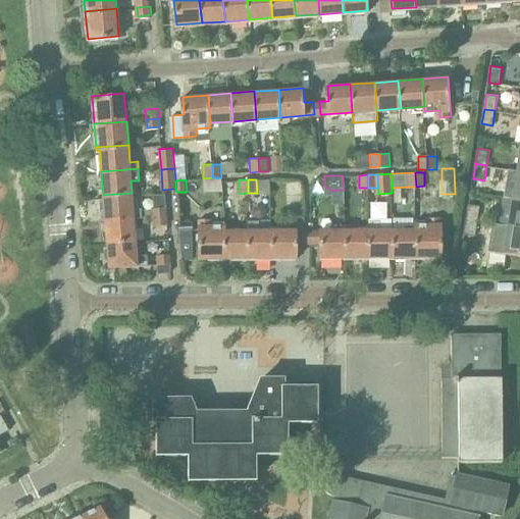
[(134,208),(132,193),(103,195),(105,219),(142,216),(141,208),(134,208)]
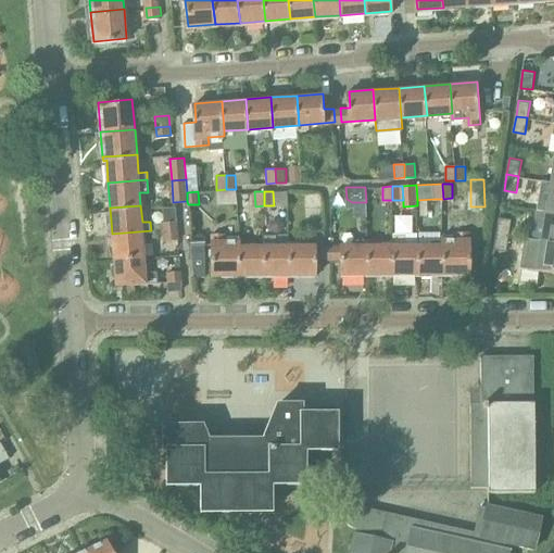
[(176,206),(163,208),(164,222),(177,221),(178,221),(177,206),(176,206)]
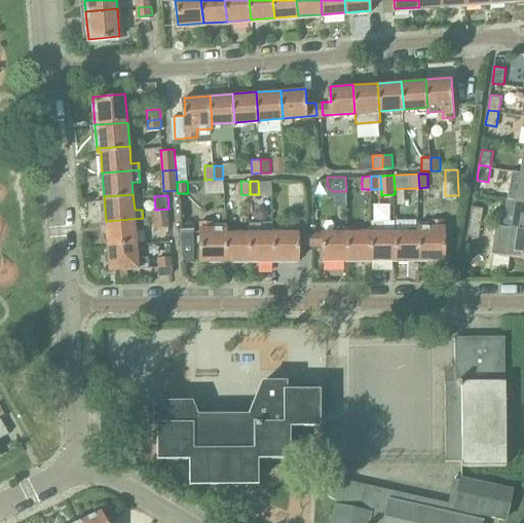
[(523,198),(519,198),(507,196),(504,209),(517,211),(514,226),(523,227),(523,198)]
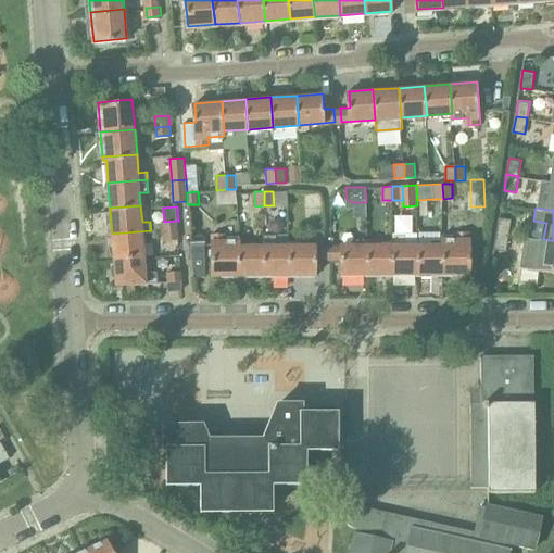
[(500,216),(498,233),(510,235),(512,218),(500,216)]
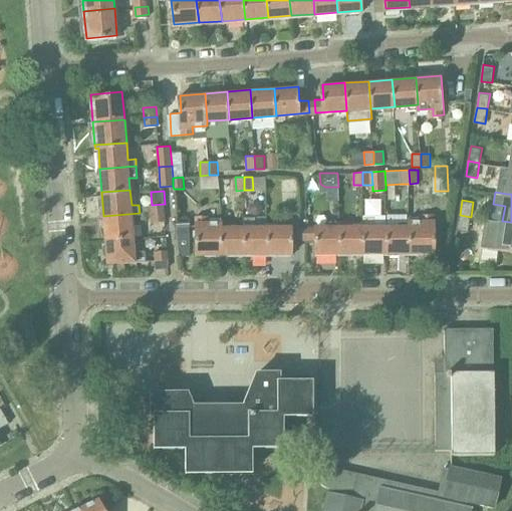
[(142,214),(152,214),(165,213),(165,204),(164,204),(152,205),(142,206),(142,214)]
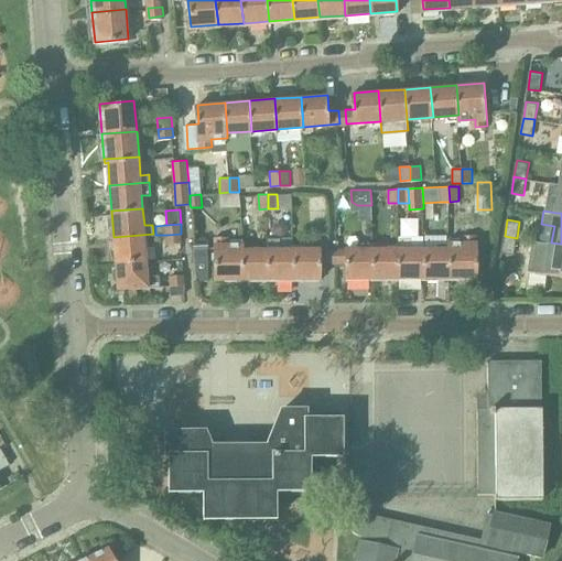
[(116,262),(147,260),(146,246),(149,245),(148,235),(153,235),(153,234),(114,237),(116,262)]
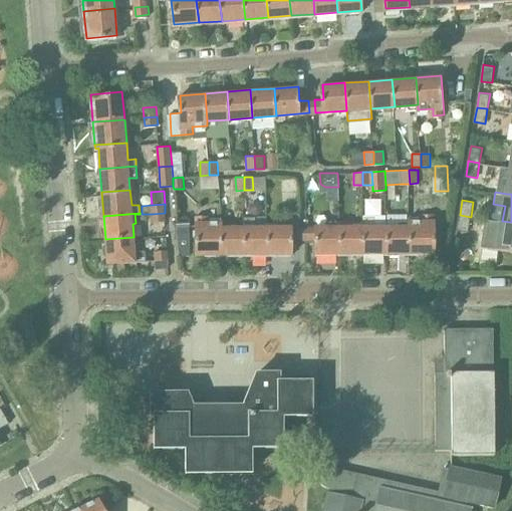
[(166,221),(165,213),(152,214),(153,222),(166,221)]
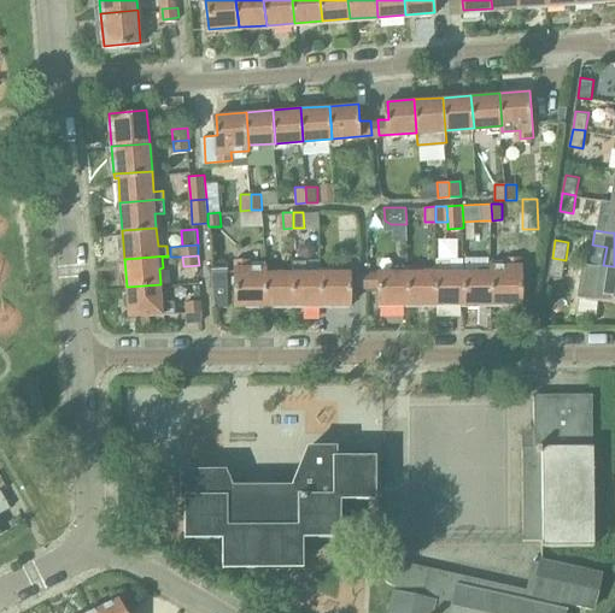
[(492,264),(492,270),(493,302),(522,302),(522,255),(509,255),(510,264),(492,264)]
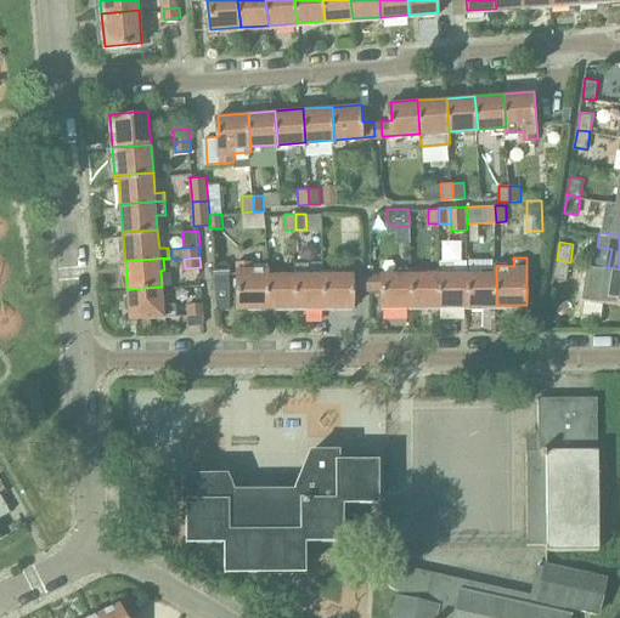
[(269,306),(269,273),(269,267),(251,267),(251,259),(238,259),(238,306),(269,306)]
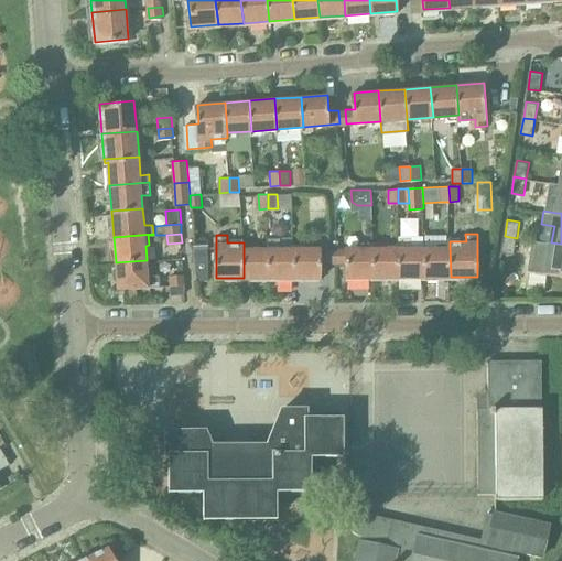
[(505,236),(503,252),(514,255),(517,238),(505,236)]
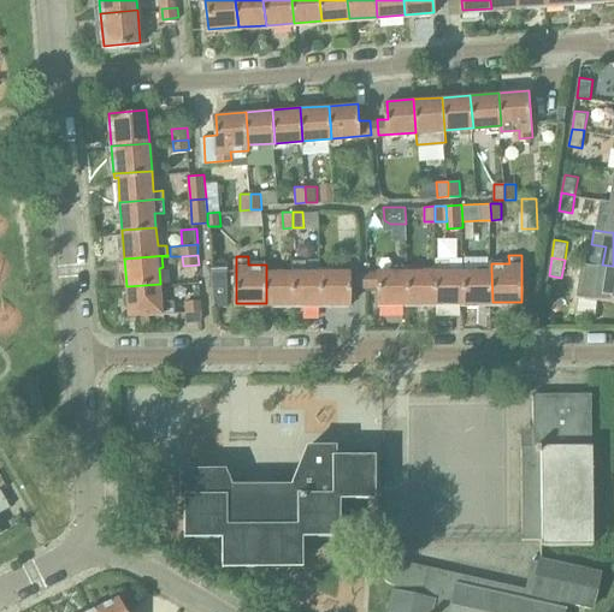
[(293,259),(293,271),(293,303),(322,303),(322,271),(307,271),(307,259),(293,259)]
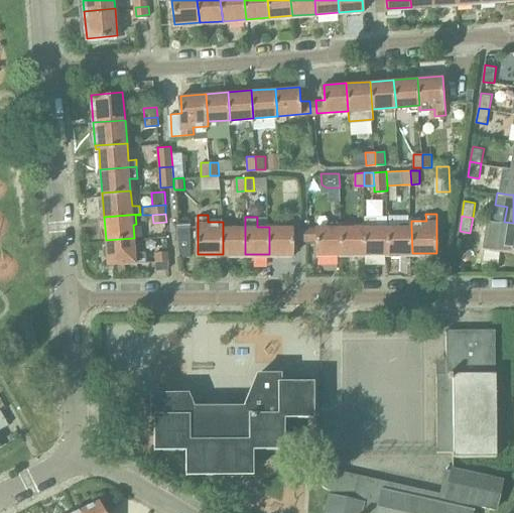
[(483,247),(500,249),(513,251),(513,223),(504,222),(487,219),(483,247)]
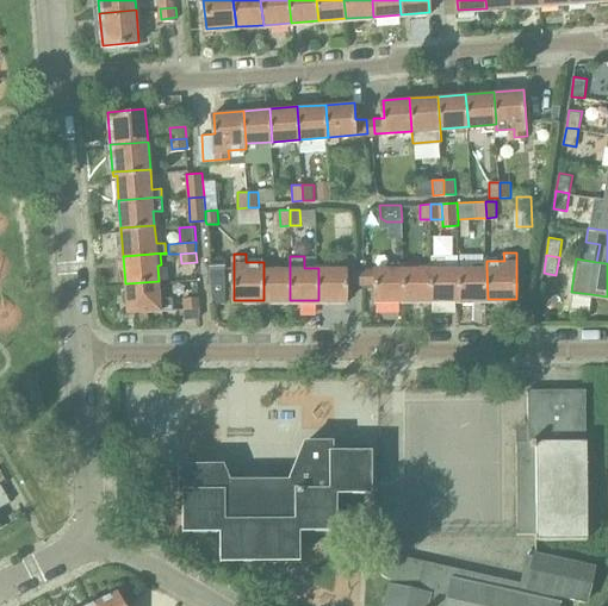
[(318,268),(318,300),(347,300),(347,282),(358,282),(358,267),(318,268)]
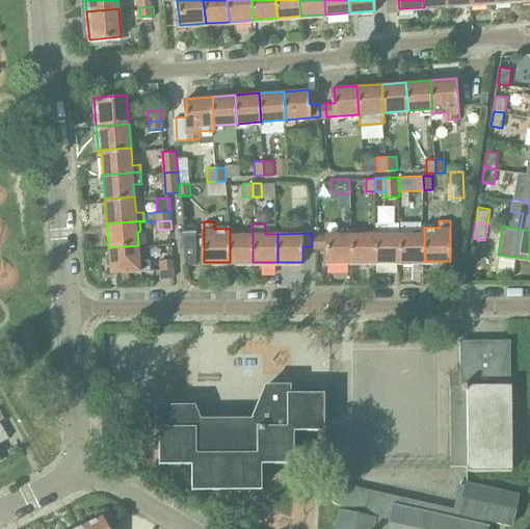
[(351,233),(318,233),(318,246),(327,246),(327,262),(351,262),(351,233)]
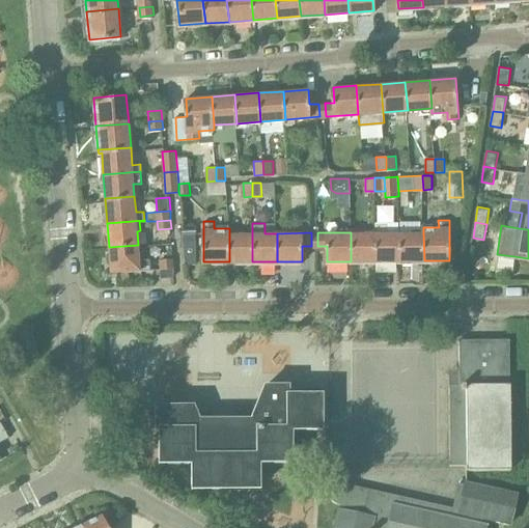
[(374,232),(351,232),(351,261),(374,260),(374,232)]
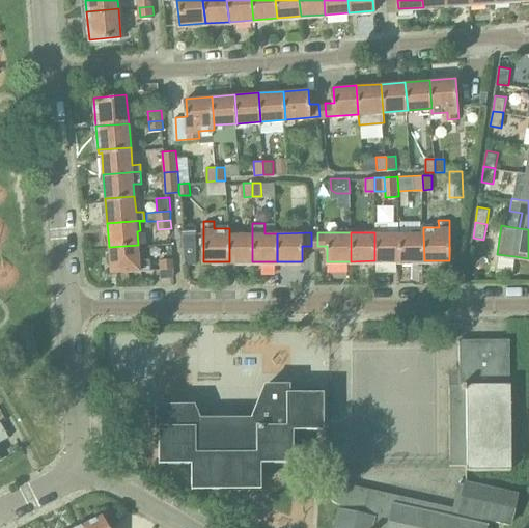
[(399,232),(374,232),(374,260),(399,260),(399,232)]
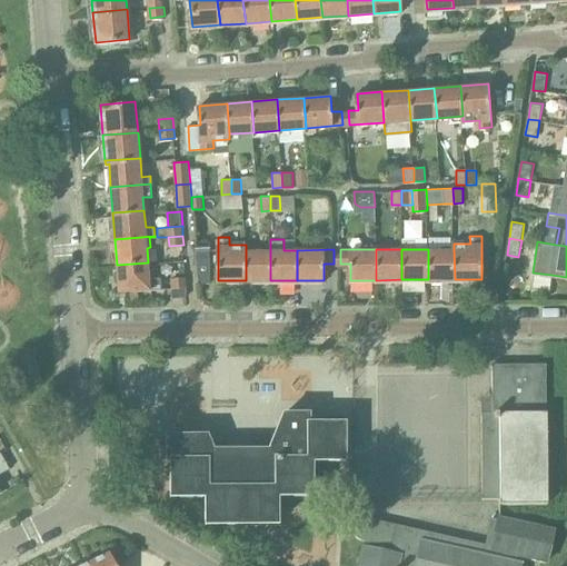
[(454,249),(428,249),(428,279),(455,279),(454,249)]
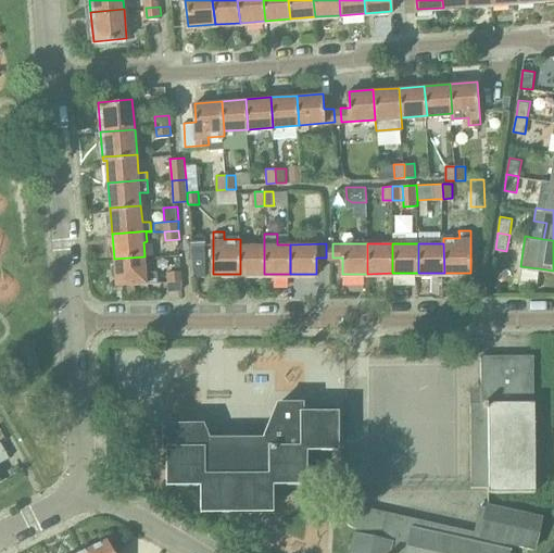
[(240,244),(240,274),(241,274),(264,274),(264,244),(240,244)]
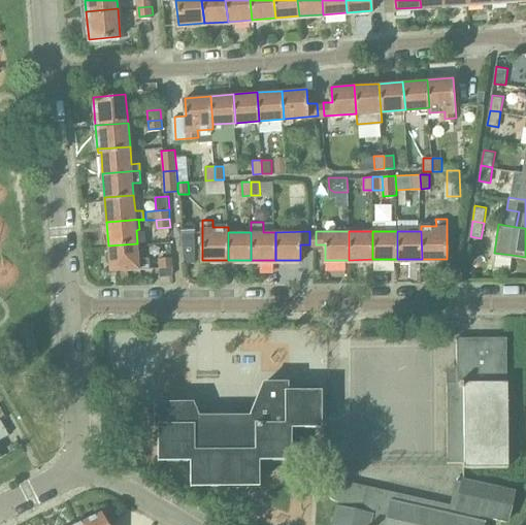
[(185,262),(195,262),(195,238),(183,238),(185,262)]
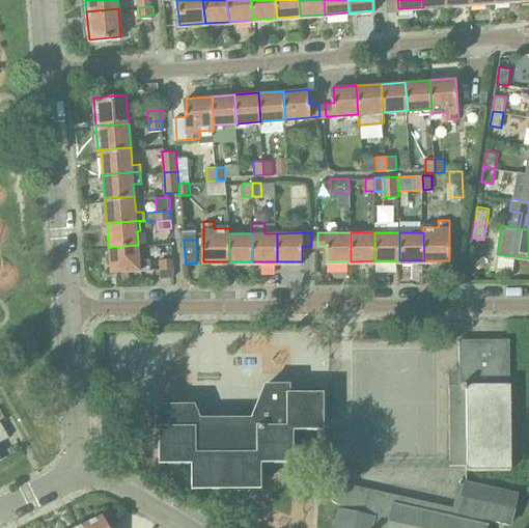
[(139,258),(138,245),(109,247),(111,271),(151,268),(150,257),(139,258)]
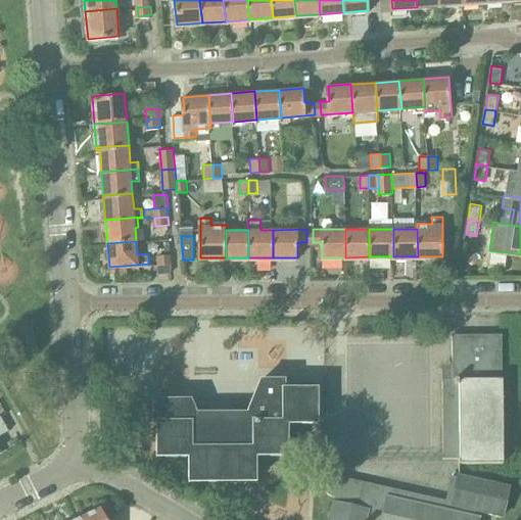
[(158,254),(159,271),(173,270),(171,253),(158,254)]
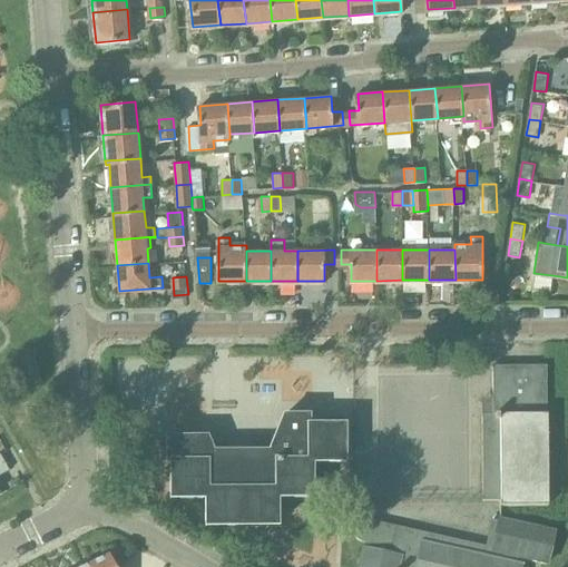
[(492,413),(482,413),(482,499),(500,499),(500,505),(548,505),(548,414),(546,413),(546,365),(492,365),(492,413)]
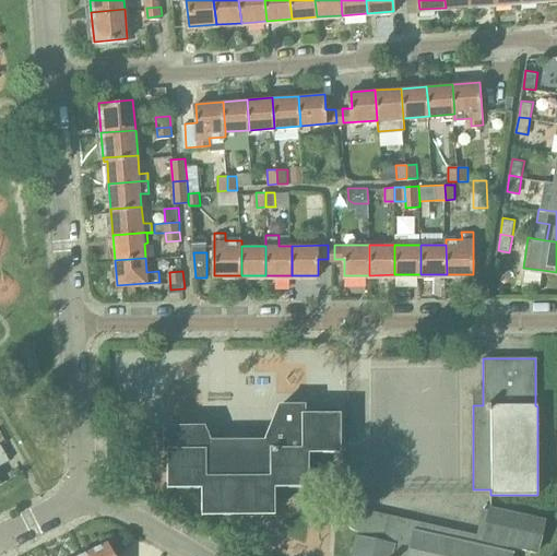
[(340,454),(340,415),(338,415),(338,409),(306,409),(305,406),(277,406),(264,437),(264,442),(223,442),(223,436),(210,436),(210,442),(206,444),(206,438),(202,429),(163,429),(163,454),(166,454),(166,487),(201,487),(201,515),(271,515),(271,487),(305,487),(305,456),(340,454)]
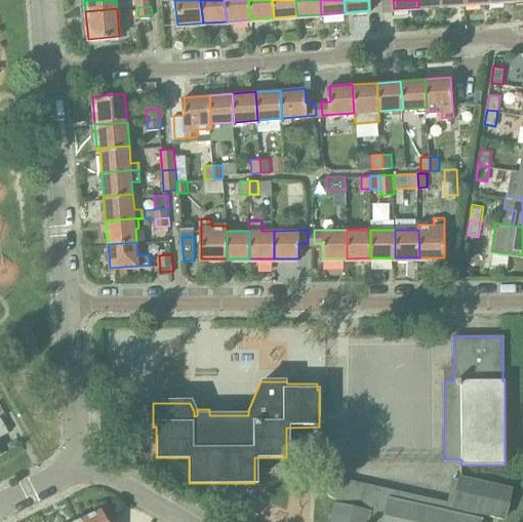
[(5,425),(0,427),(0,454),(1,454),(0,452),(0,436),(9,432),(5,425)]
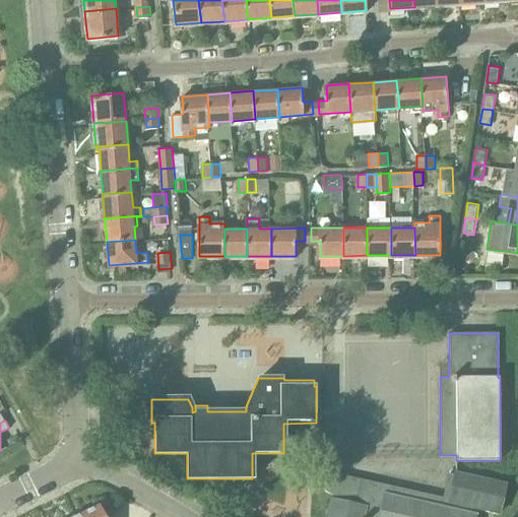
[(442,498),(333,474),(332,474),(330,474),(329,474),(328,474),(327,475),(326,475),(325,476),(324,477),(323,479),(323,480),(322,481),(322,483),(322,485),(323,486),(323,488),(325,490),(326,491),(328,492),(329,492),(333,493),(327,516),(474,516),(475,515),(471,514),(472,508),(499,514),(505,483),(455,472),(454,474),(448,473),(442,498)]
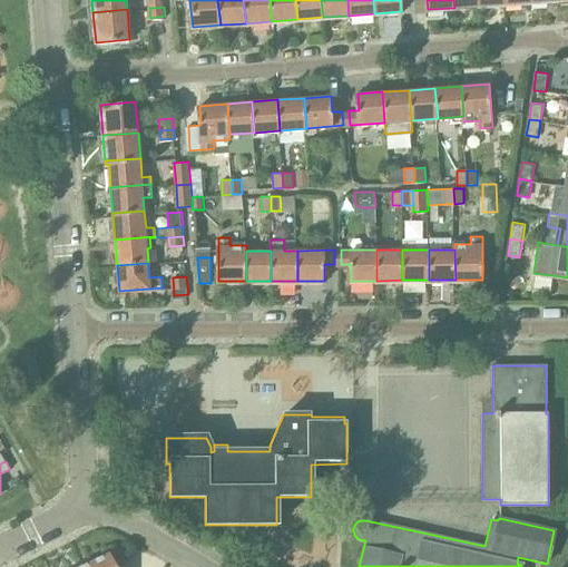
[(85,566),(115,566),(109,554),(85,566)]
